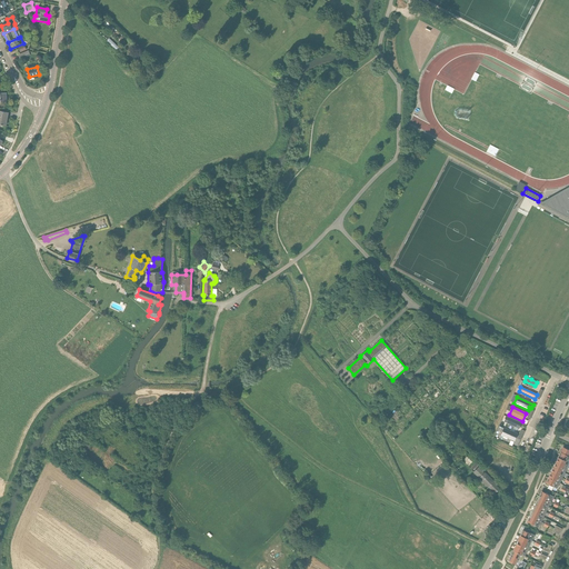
[(503,420),(515,426),(515,428),(518,430),(522,422),(507,415),(503,420)]
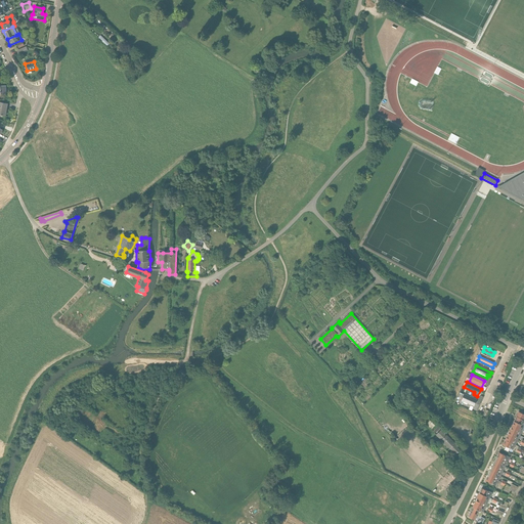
[(523,415),(519,411),(514,421),(523,426),(523,415)]
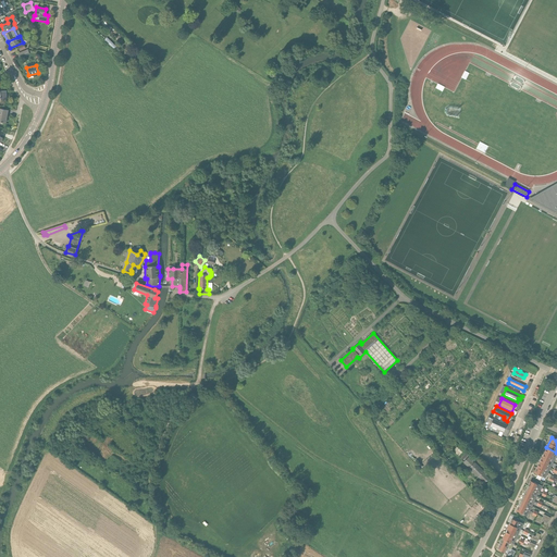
[(555,458),(556,454),(556,453),(546,447),(544,453),(555,458)]
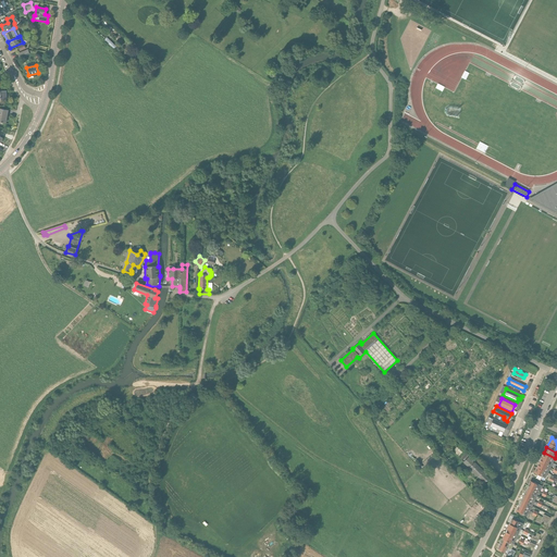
[(542,457),(553,462),(555,458),(544,453),(542,457)]
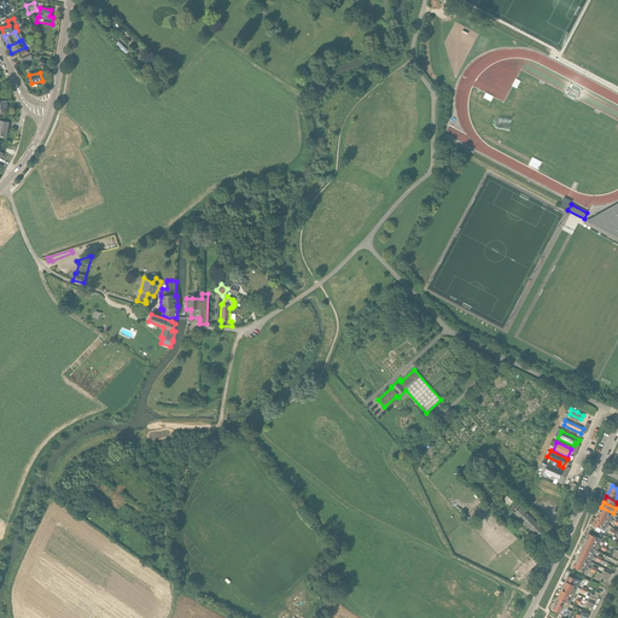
[(520,506),(514,512),(538,536),(543,530),(520,506)]
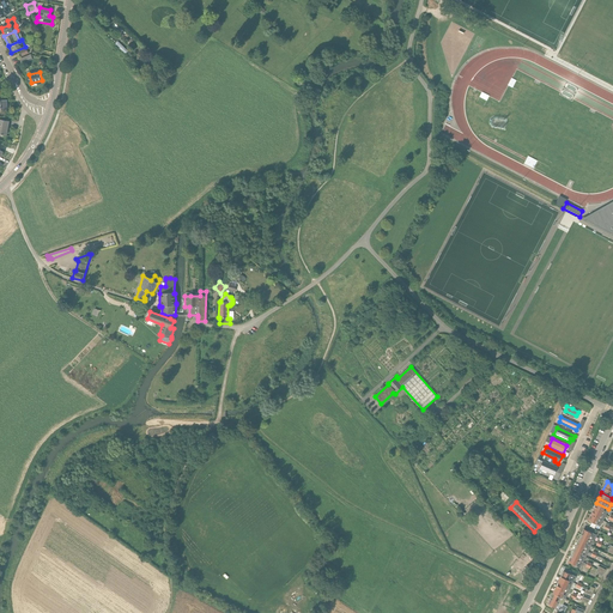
[(594,509),(606,515),(608,509),(596,503),(594,509)]
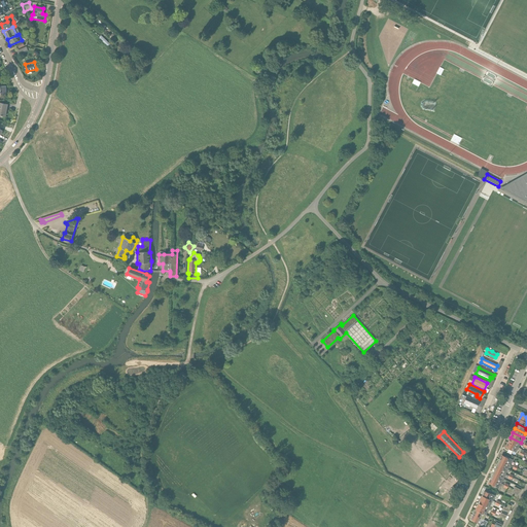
[(508,443),(519,448),(521,443),(511,437),(508,443)]
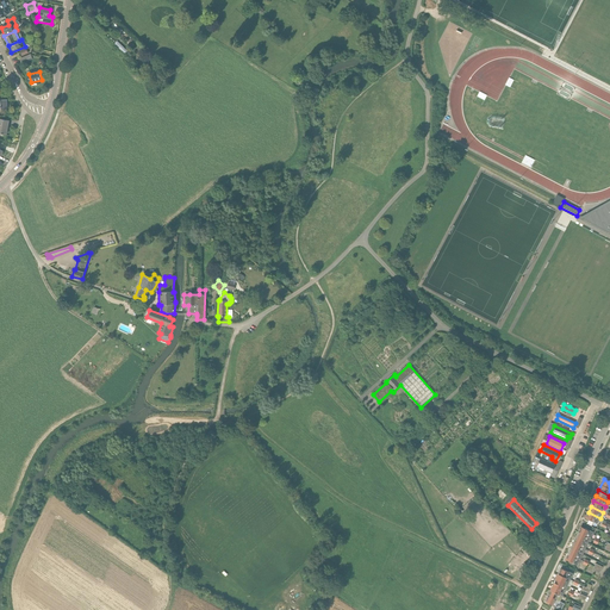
[(585,517),(592,521),(592,522),(593,522),(597,524),(601,518),(589,512),(585,517)]
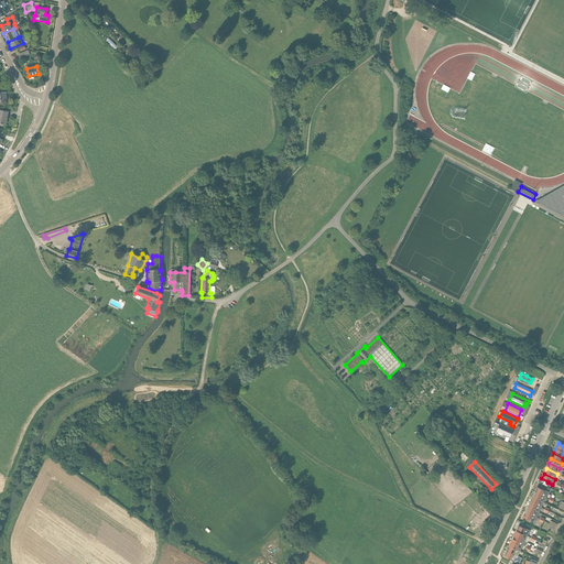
[(546,498),(549,492),(538,487),(534,492),(546,498)]
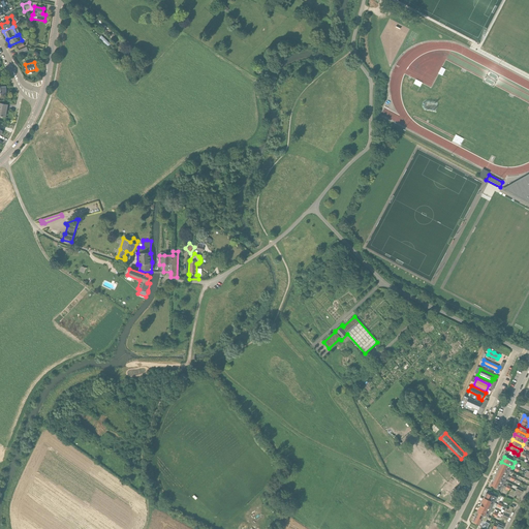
[(509,471),(512,467),(501,462),(499,466),(509,471)]
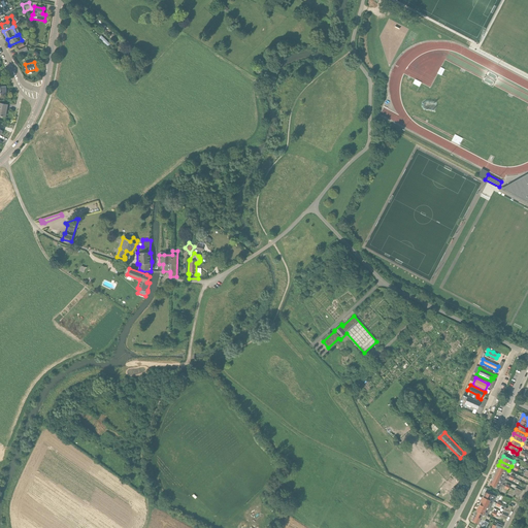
[(506,475),(508,470),(498,465),(496,470),(506,475)]
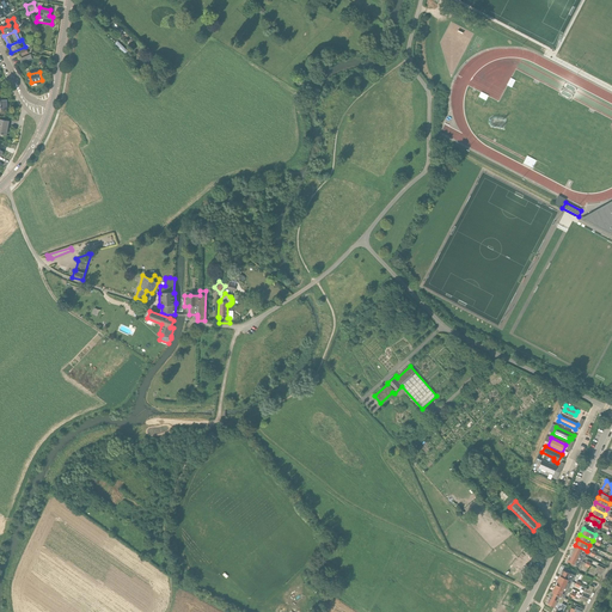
[(585,556),(587,551),(575,545),(573,550),(585,556)]
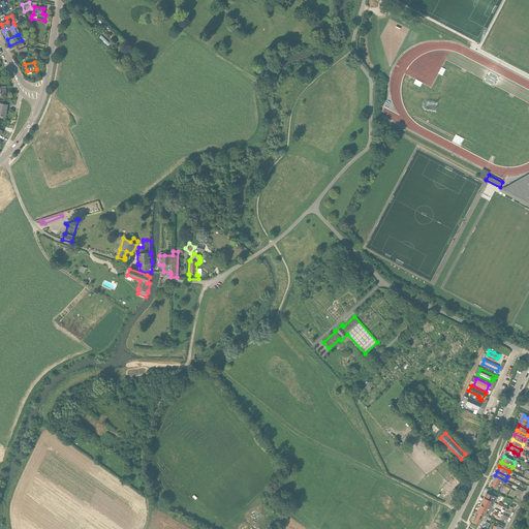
[(493,480),(503,486),(505,480),(495,475),(493,480)]
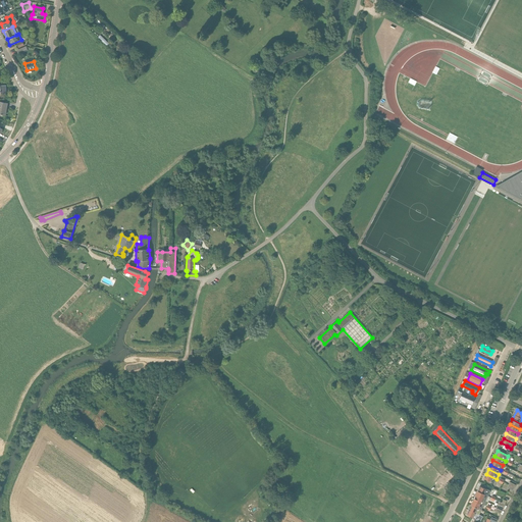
[(494,483),(497,479),(486,474),(483,478),(494,483)]
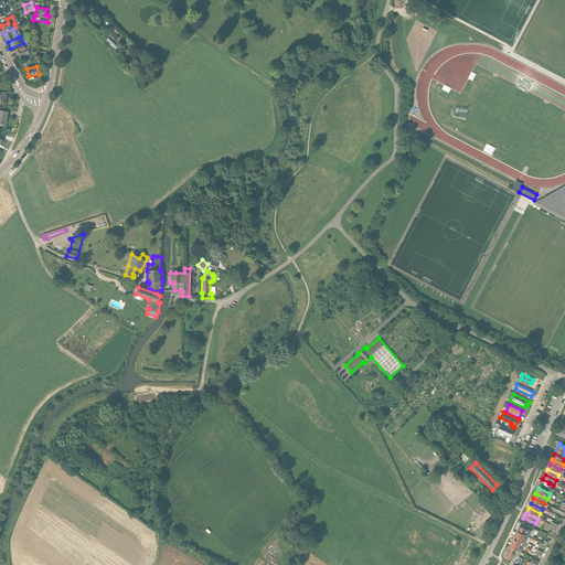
[(518,532),(529,537),(531,532),(528,530),(526,529),(525,530),(520,526),(518,532)]
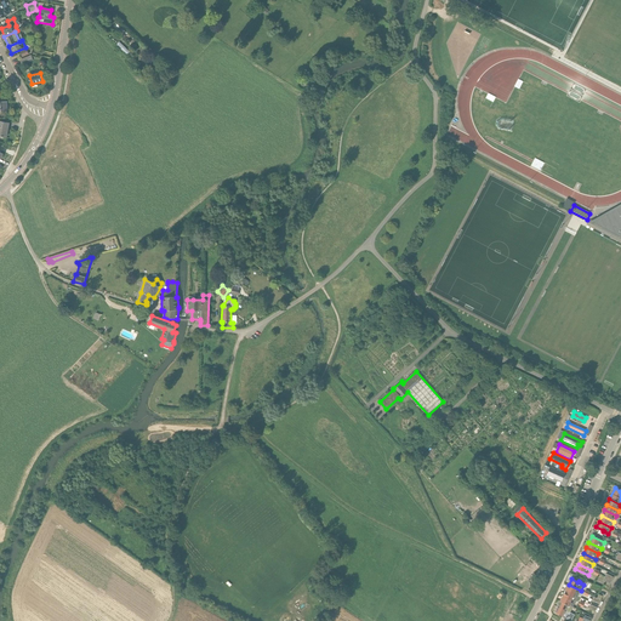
[(579,596),(581,591),(569,585),(565,590),(579,596)]
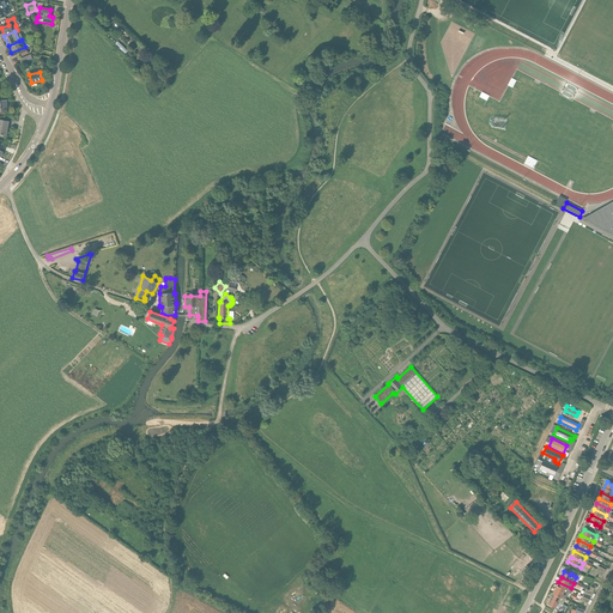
[(556,588),(568,594),(571,588),(558,582),(556,588)]
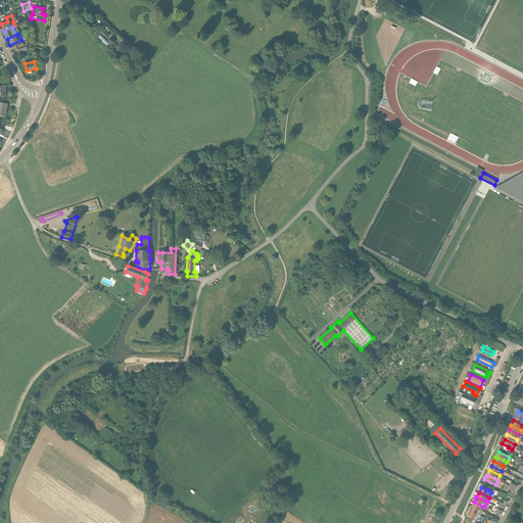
[(472,506),(482,511),(484,507),(474,502),(472,506)]
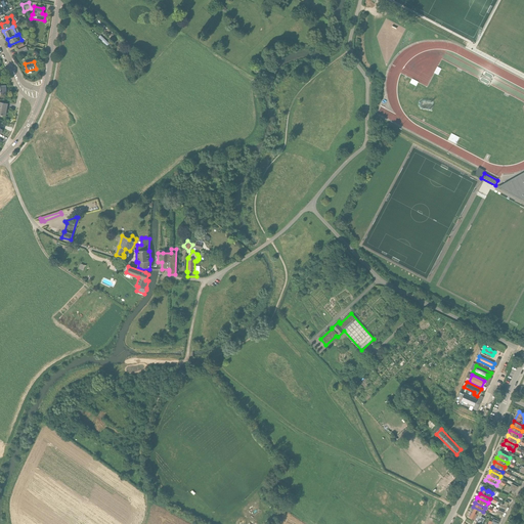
[(471,512),(481,517),(483,512),(473,507),(471,512)]
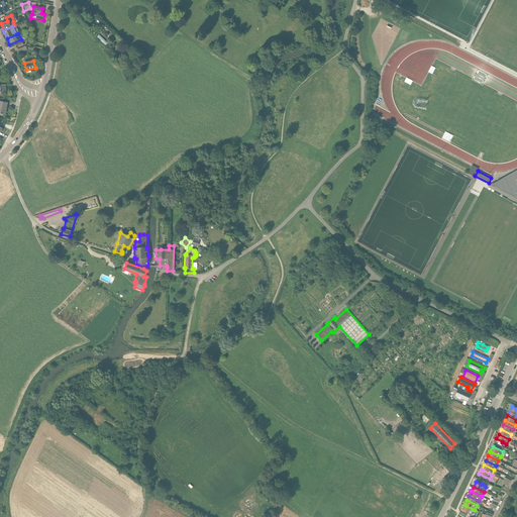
[(461,510),(468,513),(469,514),(469,513),(472,514),(471,515),(474,516),(475,516),(478,512),(475,510),(464,505),(461,510)]
